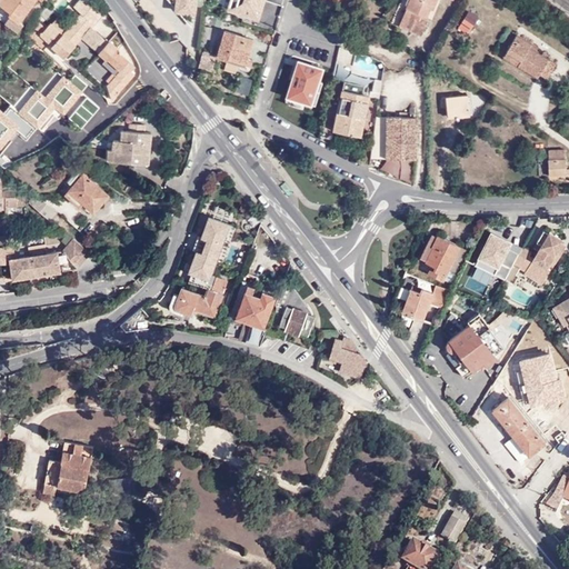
[(0,0),(0,1),(0,3),(11,10),(8,13),(19,21),(33,0),(40,0),(42,1),(42,0),(0,0)]
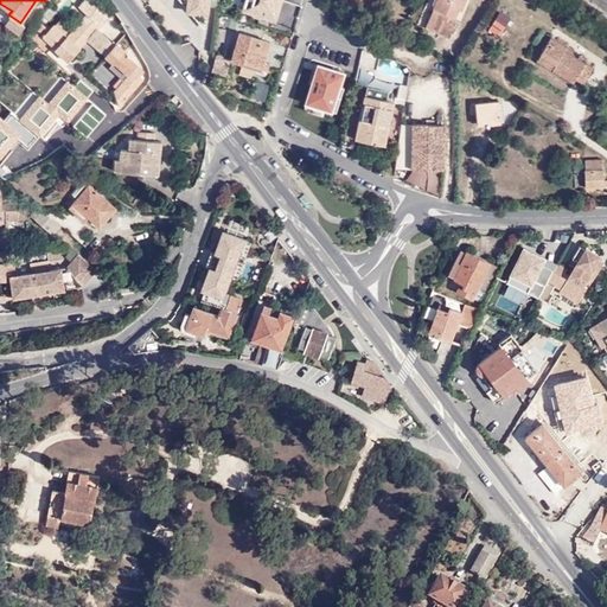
[(97,25),(107,14),(91,0),(88,0),(81,7),(97,25)]
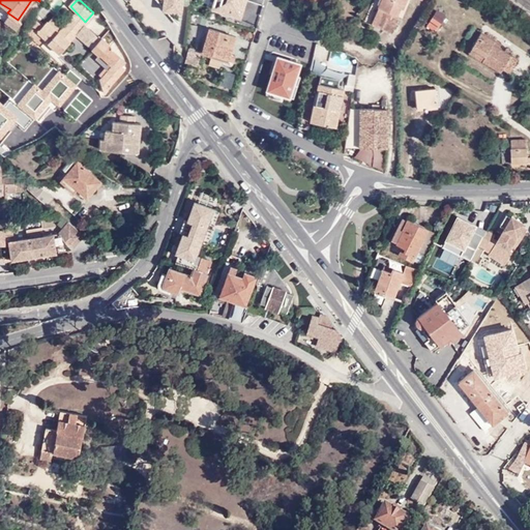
[(207,0),(206,7),(231,11),(232,0),(207,0)]
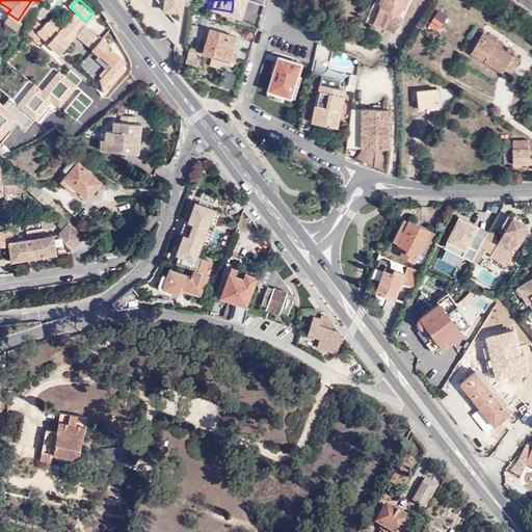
[(373,24),(389,30),(395,33),(402,16),(400,15),(403,7),(406,9),(409,0),(382,0),(380,6),(373,24)]
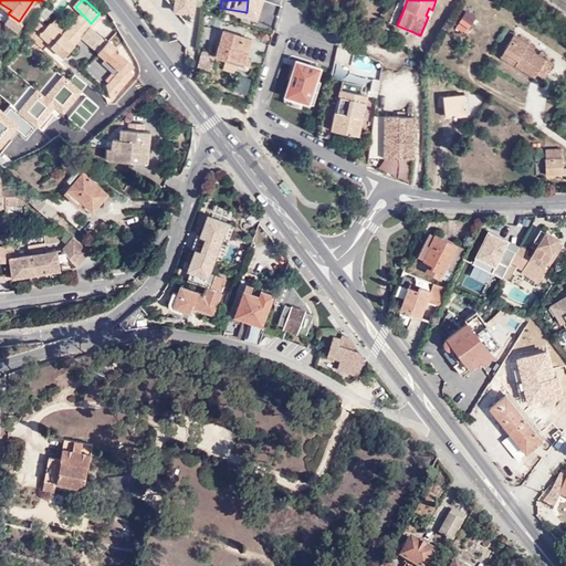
[(462,11),(456,33),(468,37),(474,16),(462,11)]
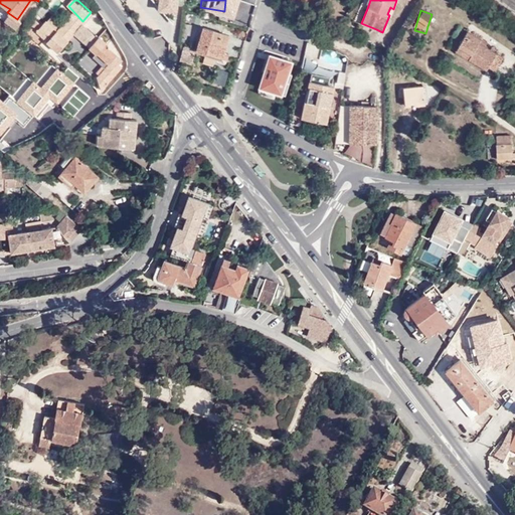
[(47,22),(37,14),(33,19),(62,48),(74,36),(96,55),(97,53),(109,65),(106,68),(103,66),(97,72),(99,75),(97,77),(98,84),(102,88),(121,68),(119,65),(122,62),(105,45),(107,43),(101,37),(99,39),(84,25),(81,28),(71,18),(63,25),(53,16),(47,22)]
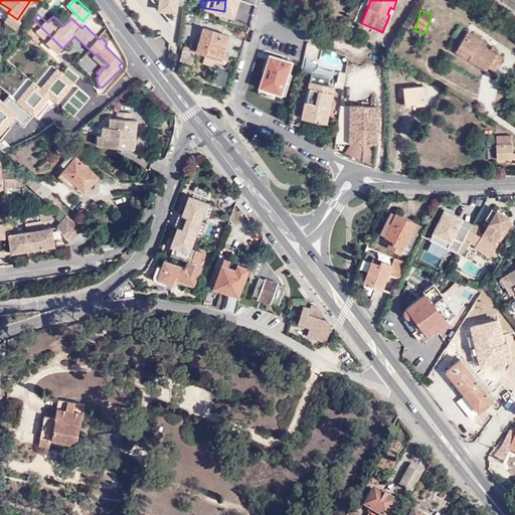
[(58,53),(62,48),(33,19),(25,29),(38,42),(42,37),(48,42),(47,43),(58,53)]
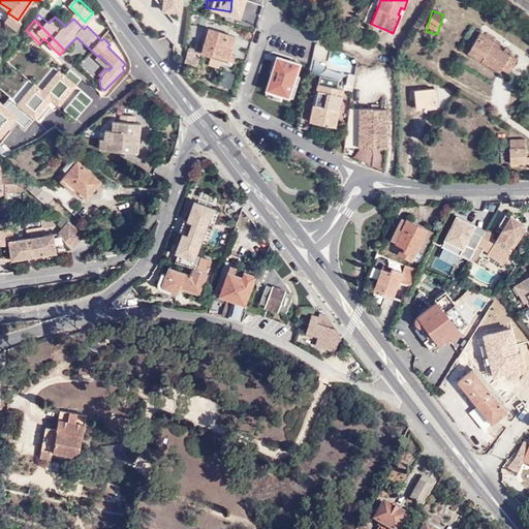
[(501,42),(483,30),(471,49),(480,55),(478,59),(499,72),(501,68),(508,73),(518,58),(499,45),(501,42)]
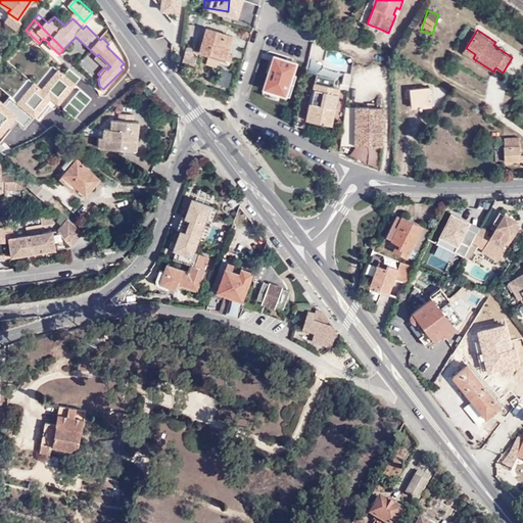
[(235,41),(207,32),(199,58),(212,63),(214,59),(228,64),(235,44),(235,41)]
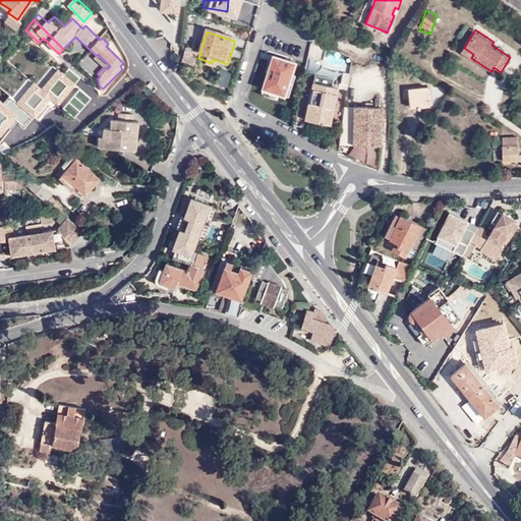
[(239,67),(246,48),(234,44),(227,64),(239,67)]
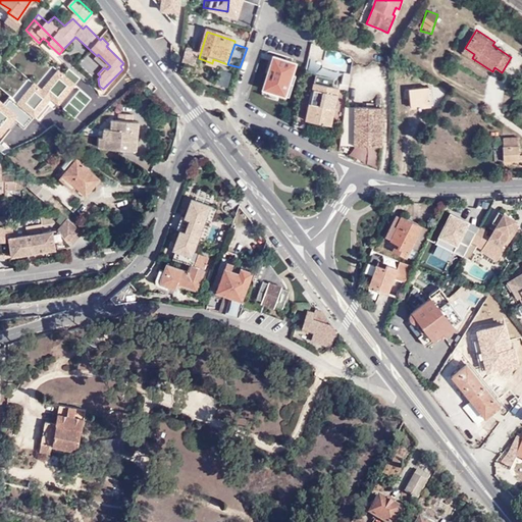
[(297,55),(276,48),(270,68),(274,69),(267,91),(271,93),(288,98),(295,76),(291,75),(297,55)]
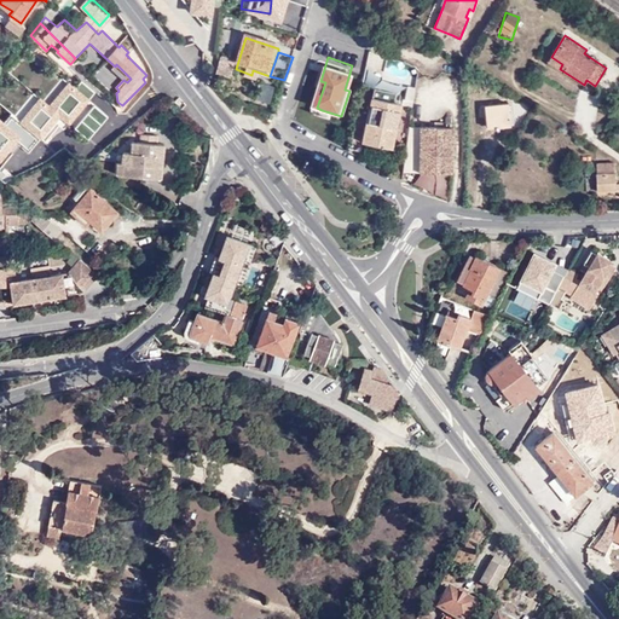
[(562,64),(551,57),(548,62),(560,69),(562,64)]
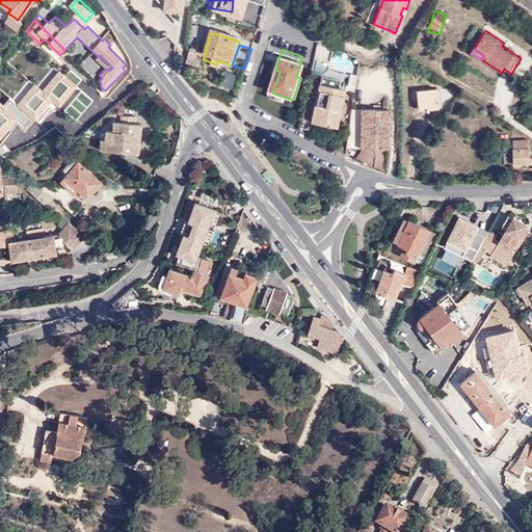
[(280,71),(275,70),(266,94),(275,97),(276,95),(272,92),(280,71)]
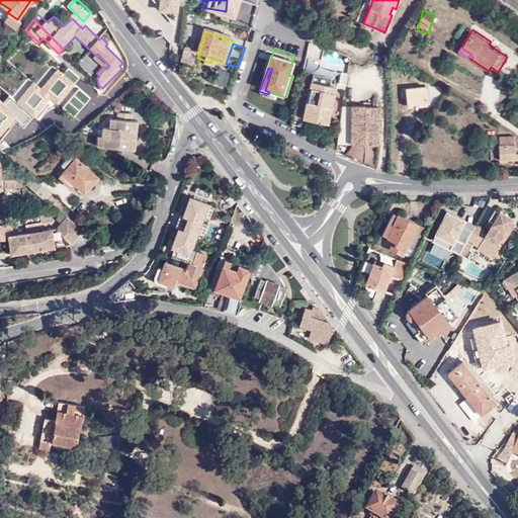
[(32,83),(17,103),(34,118),(51,99),(62,107),(77,87),(58,70),(42,89),(32,83)]
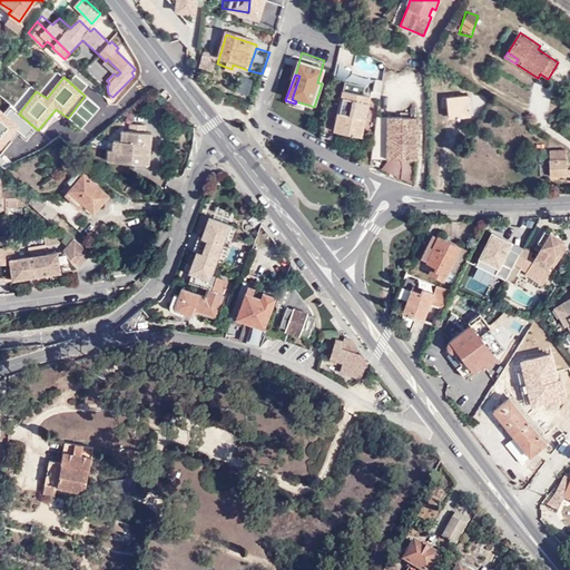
[(367,85),(346,80),(334,130),(364,136),(366,121),(369,114),(372,95),(365,94),(367,85)]
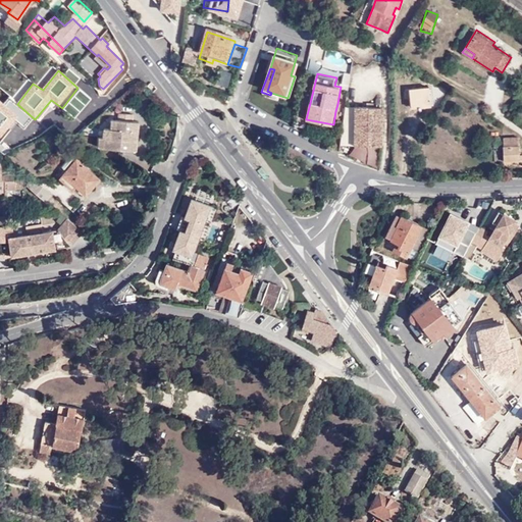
[(427,85),(408,87),(409,97),(409,105),(428,104),(427,85)]
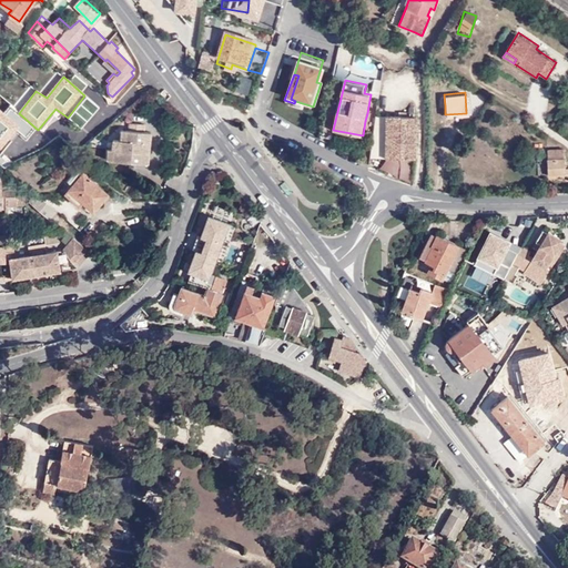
[(87,97),(68,119),(80,130),(99,108),(87,97)]
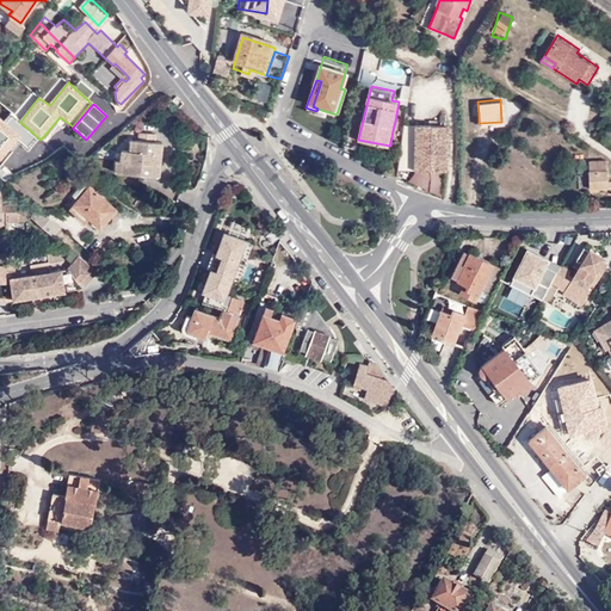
[(417,111),(408,111),(407,117),(407,122),(417,123),(417,111)]
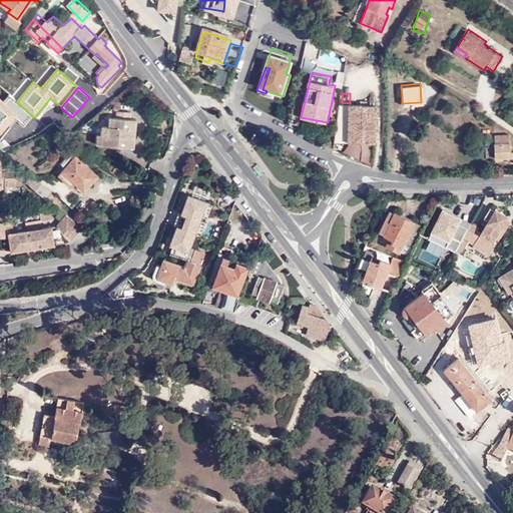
[(341,109),(342,102),(342,98),(335,97),(334,102),(332,102),(330,109),(341,109)]
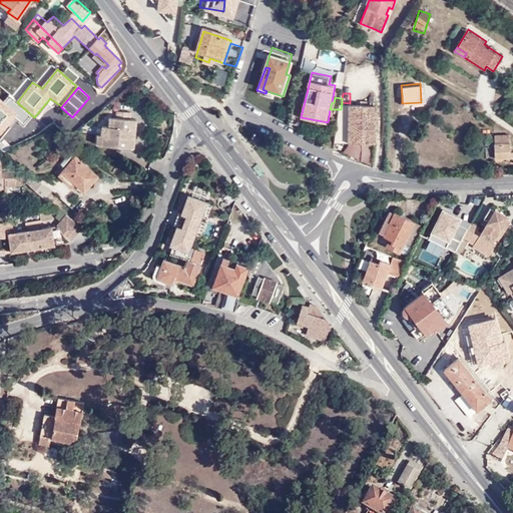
[(376,105),(376,103),(350,103),(350,112),(353,112),(353,130),(349,130),(349,140),(376,140),(376,120),(376,105)]
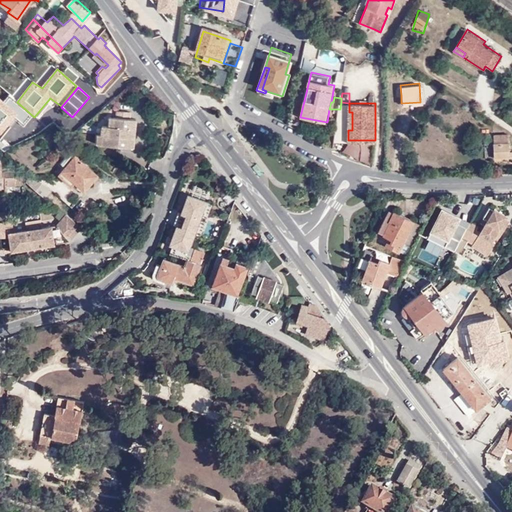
[(375,105),(375,120),(384,120),(384,105),(375,105)]
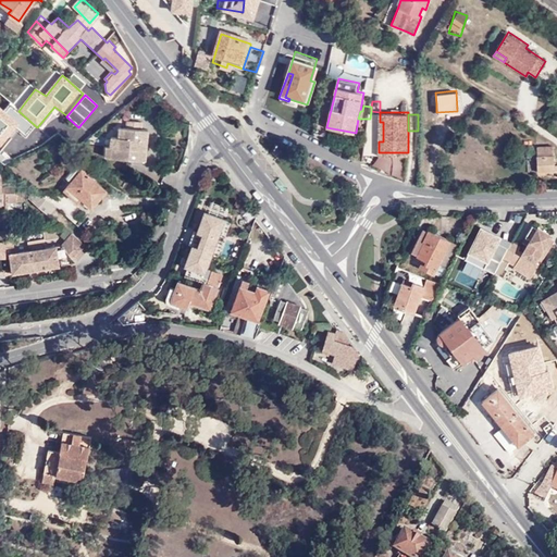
[(143,124),(126,123),(126,130),(118,128),(118,137),(109,137),(109,146),(108,160),(146,162),(148,131),(141,131),(143,124)]
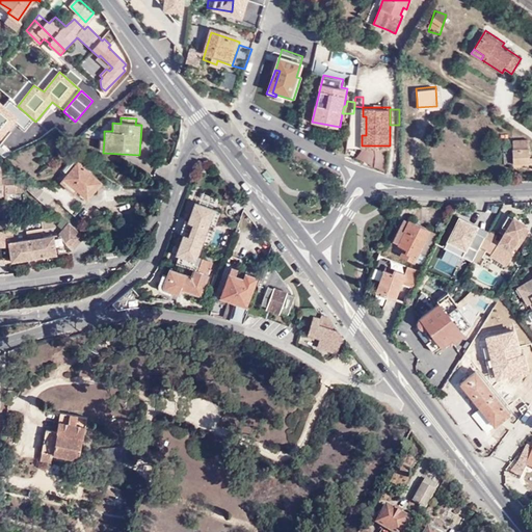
[(520,165),(528,165),(528,152),(519,152),(520,165)]
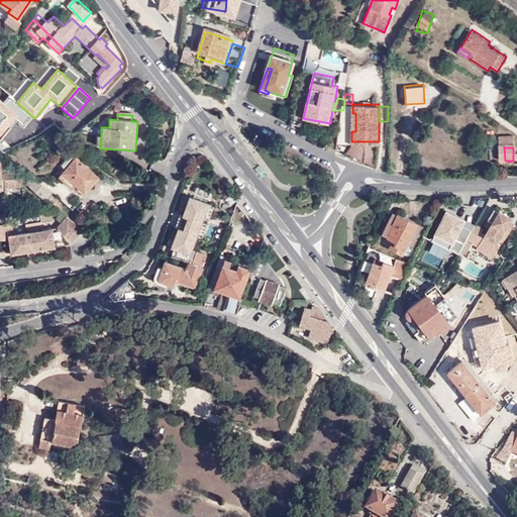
[(99,177),(70,151),(60,164),(65,169),(59,176),(67,183),(66,184),(72,188),(73,187),(80,193),(82,191),(85,193),(99,177)]
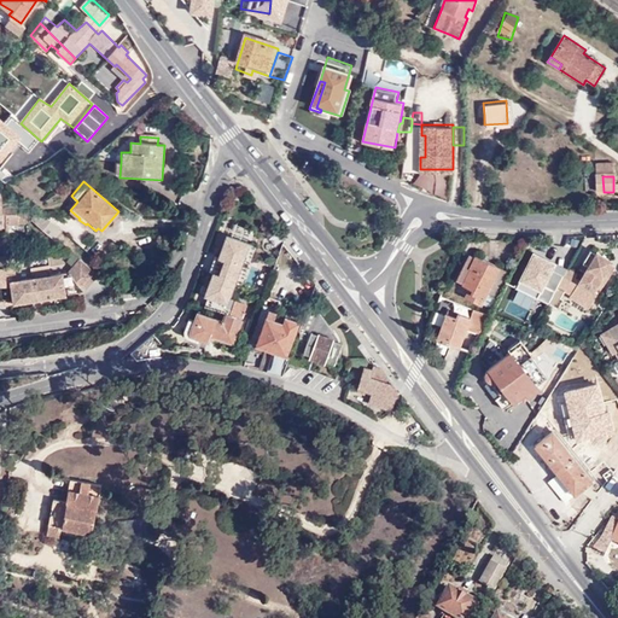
[(0,234),(6,234),(6,235),(29,235),(29,214),(17,213),(17,208),(9,199),(3,199),(3,194),(0,192),(0,234)]
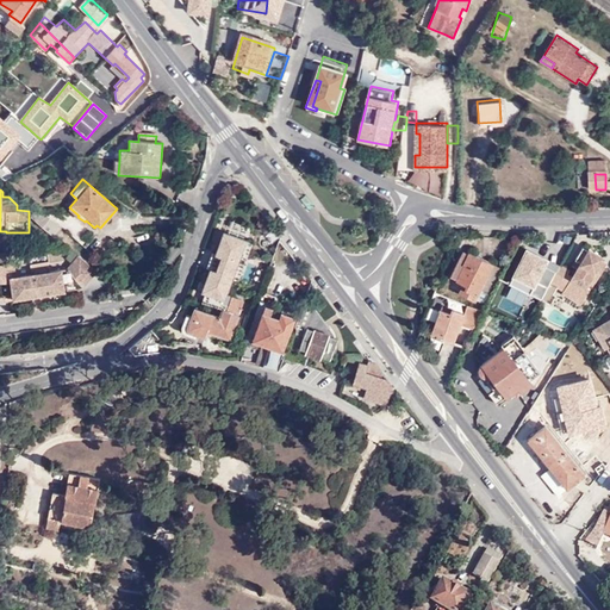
[(265,230),(272,225),(257,206),(251,212),(265,230)]
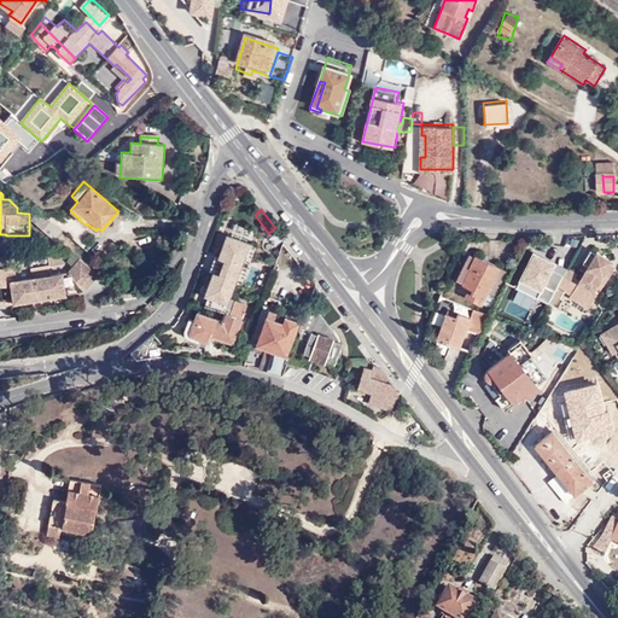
[(219,267),(232,273),(235,264),(242,267),(249,244),(227,237),(219,258),(221,260),(219,267)]
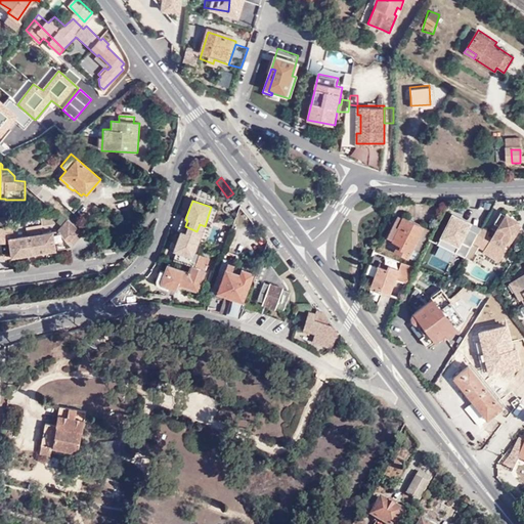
[(462,216),(455,213),(437,246),(462,258),(468,247),(462,243),(472,226),(461,219),(462,216)]
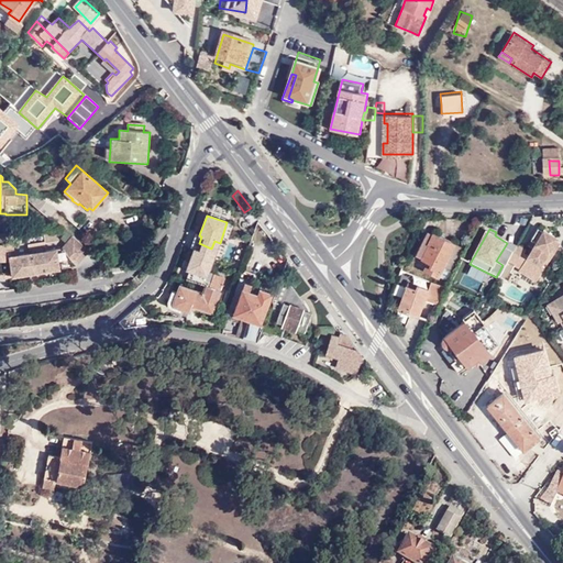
[(541,267),(558,241),(541,231),(540,232),(539,232),(534,240),(537,241),(527,260),(522,257),(526,252),(518,247),(500,279),(506,283),(511,275),(509,274),(514,267),(519,271),(517,274),(536,285),(544,269),(541,267)]
